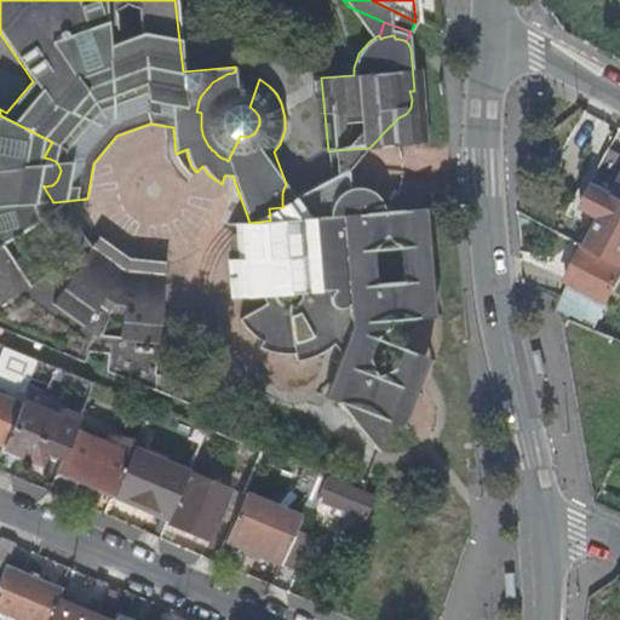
[(259,79),(260,74),(259,74),(257,73),(251,72),(245,72),(237,72),(235,72),(233,73),(227,74),(223,76),(218,79),(212,82),(210,86),(206,90),(201,96),(199,101),(197,107),(196,112),(201,113),(201,115),(201,118),(201,120),(201,124),(201,126),(201,128),(202,132),(202,135),(204,137),(205,139),(206,142),(207,144),(208,145),(208,147),(210,147),(211,148),(211,149),(212,150),(213,150),(214,151),(216,153),(217,154),(217,155),(218,155),(219,156),(220,158),(222,158),(223,159),(225,159),(227,160),(228,161),(240,136),(247,137),(252,135),(254,133),(256,131),(257,128),(258,126),(259,125),(259,122),(259,119),(258,115),(254,110),(250,107),(259,79)]
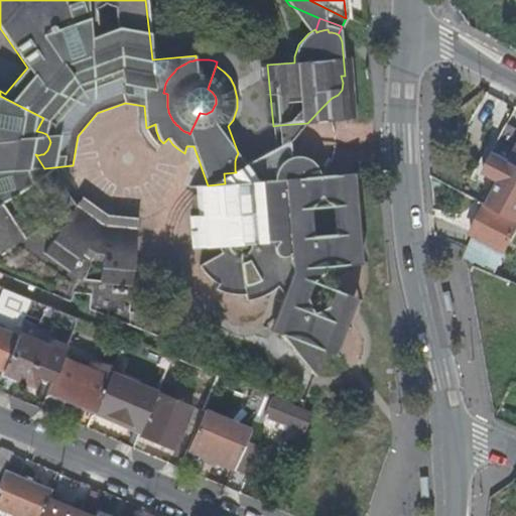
[(0,227),(7,227),(15,221),(4,204),(48,174),(44,168),(35,154),(38,155),(41,154),(43,154),(44,153),(47,150),(49,145),(50,142),(49,139),(48,137),(46,134),(41,132),(36,131),(43,118),(0,96),(0,227)]
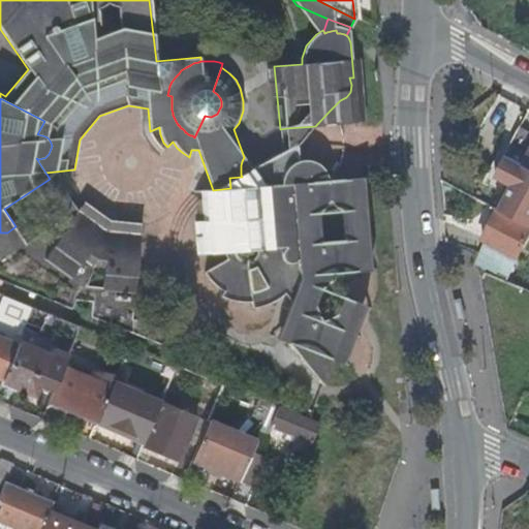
[(315,126),(286,128),(288,150),(282,153),(283,154),(284,155),(285,157),(286,160),(287,162),(288,167),(289,166),(291,165),(292,164),(294,163),(297,162),(299,161),(297,146),(315,126)]
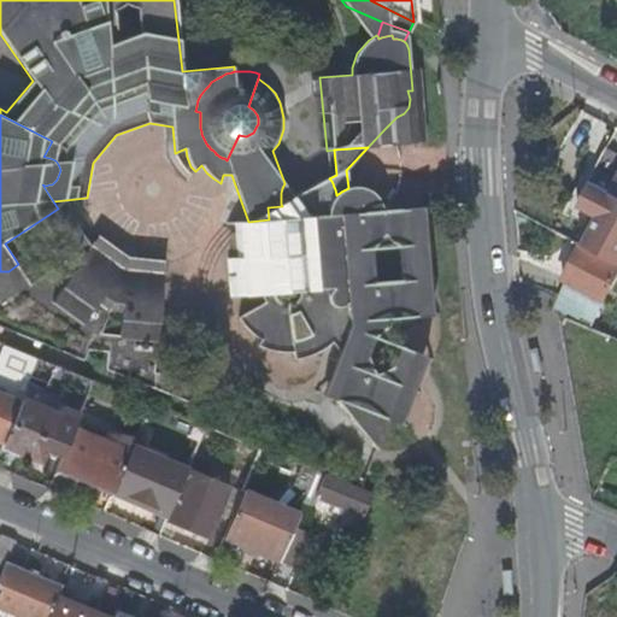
[(616,157),(605,152),(591,181),(613,193),(616,186),(616,157)]
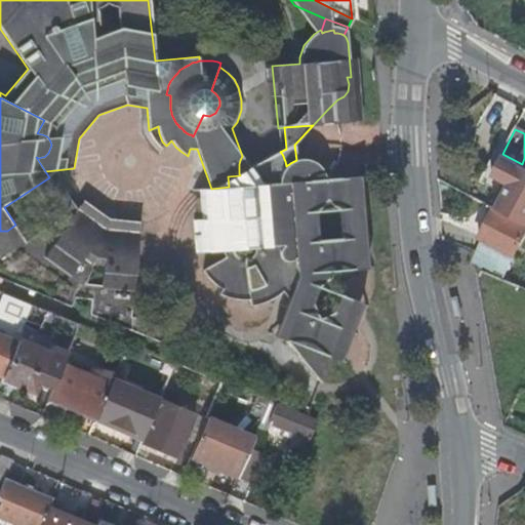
[(260,303),(273,297),(282,290),(288,299),(296,309),(284,339),(319,381),(332,349),(308,322),(313,316),(308,312),(313,307),(308,303),(312,297),(308,294),(309,293),(337,270),(292,224),(296,220),(292,215),(295,212),(291,208),(294,205),(295,205),(297,205),(298,206),(300,205),(301,205),(303,205),(304,204),(306,203),(307,202),(308,201),(308,200),(309,199),(309,197),(309,196),(309,194),(309,193),(309,191),(308,190),(310,189),(311,189),(311,188),(312,187),(312,186),(313,184),(313,183),(313,182),(313,180),(313,179),(313,177),(312,175),(311,174),(309,172),(307,170),(304,170),(300,170),(297,171),(296,160),(294,161),(292,162),(290,163),(289,164),(287,165),(286,166),(285,161),(284,159),(283,156),(282,154),(281,153),(280,152),(250,168),(242,156),(240,160),(239,164),(239,168),(239,169),(239,173),(240,175),(228,176),(229,187),(211,189),(199,190),(204,253),(229,251),(230,253),(203,268),(208,276),(215,283),(224,288),(220,293),(228,296),(239,298),(249,298),(250,305),(260,303)]
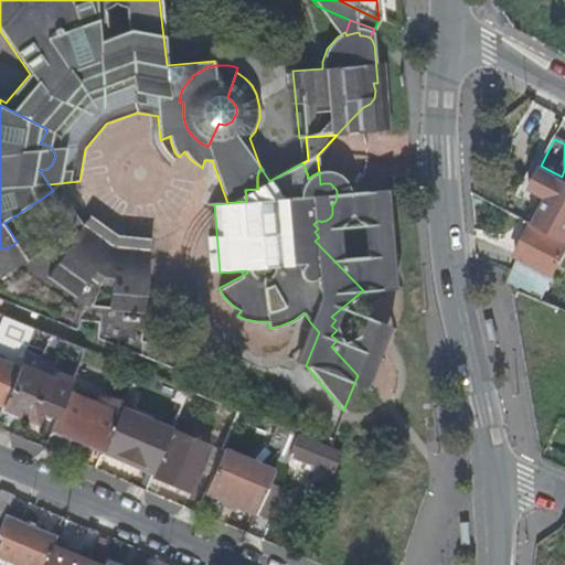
[(564,181),(553,177),(539,169),(530,192),(546,201),(534,221),(564,240),(564,181)]
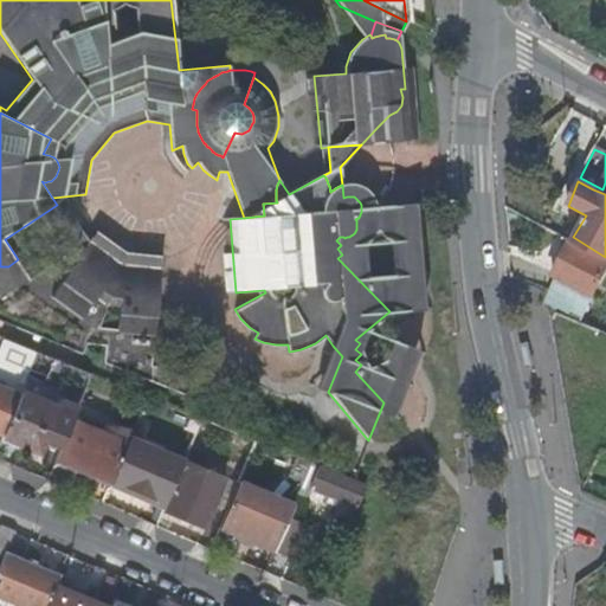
[(425,310),(417,202),(375,206),(361,207),(361,208),(361,210),(361,211),(361,212),(360,214),(360,216),(359,217),(359,218),(358,218),(355,219),(356,220),(356,223),(356,224),(356,226),(356,227),(356,230),(355,231),(355,232),(354,233),(353,234),(350,236),(349,237),(348,237),(347,237),(345,238),(343,237),(341,237),(340,237),(336,240),(341,245),(337,249),(342,255),(337,258),(389,311),(425,310)]
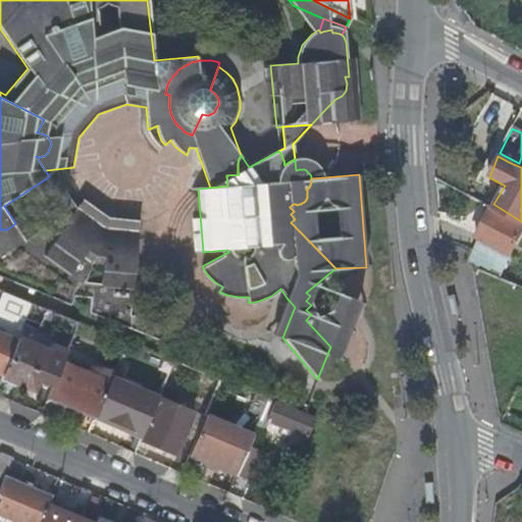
[(133,316),(141,222),(110,218),(85,201),(70,221),(64,217),(28,243),(19,248),(0,239),(0,275),(2,276),(71,306),(74,297),(82,297),(92,298),(90,313),(128,328),(175,347),(173,320),(133,316)]
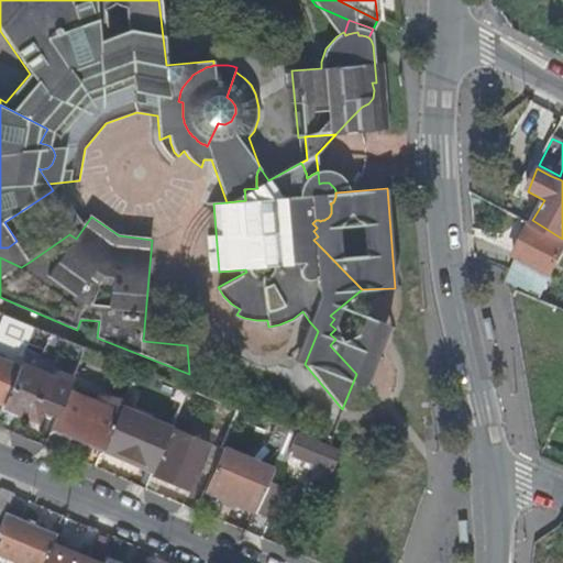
[(515,266),(512,269),(507,284),(539,298),(562,253),(562,239),(533,223),(515,255),(519,258),(515,266)]
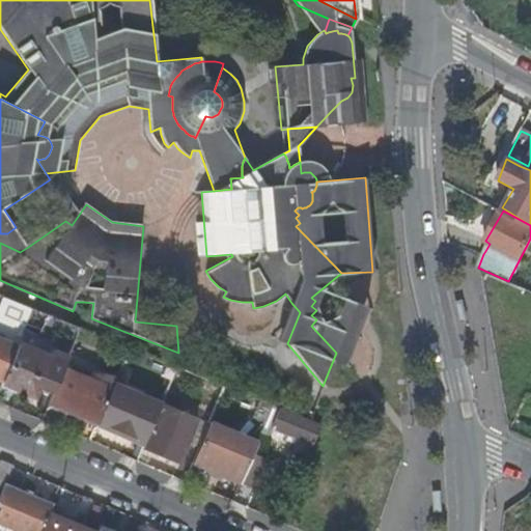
[(28,247),(16,227),(7,233),(0,233),(0,243),(20,252),(28,247)]
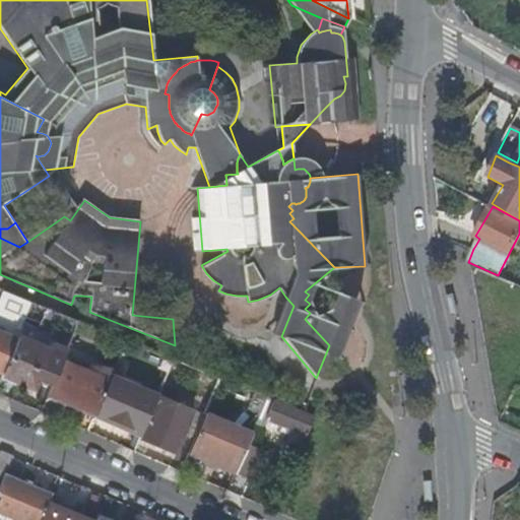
[(337,290),(305,319),(329,345),(337,359),(360,300),(337,290)]
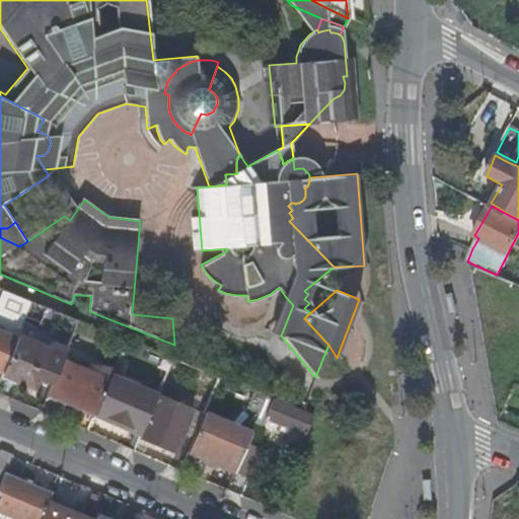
[(281,336),(293,305),(285,296),(271,332),(281,336)]
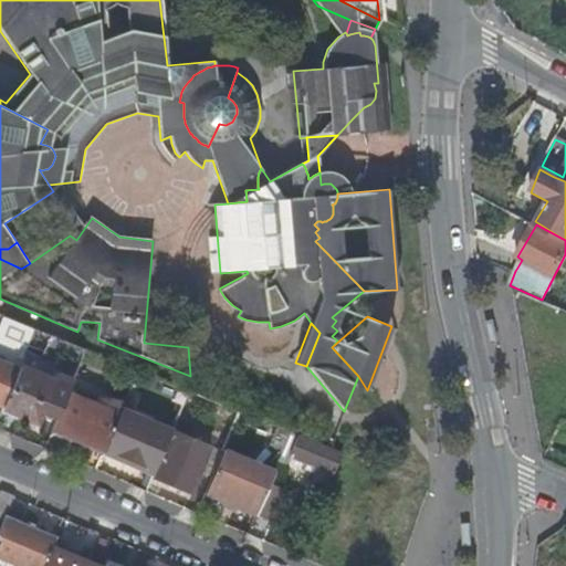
[(39,348),(28,344),(23,356),(33,359),(39,348)]
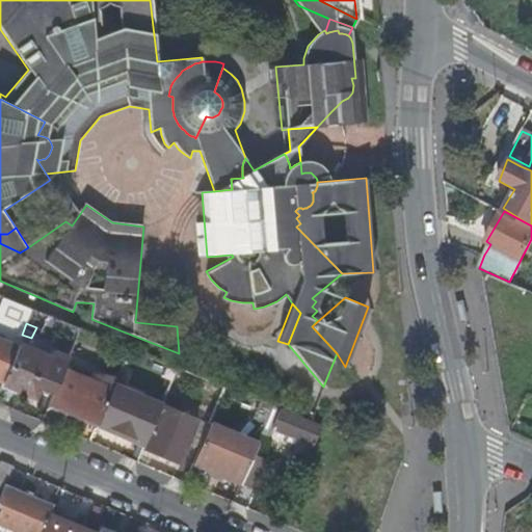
[(0,325),(0,339),(17,346),(17,345),(21,335),(0,325)]
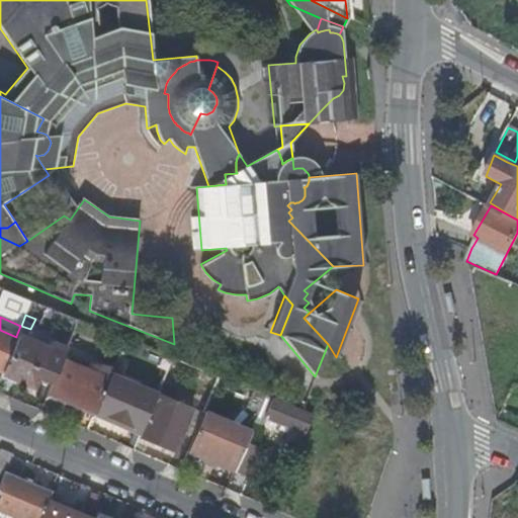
[(16,337),(0,330),(0,372),(1,373),(16,337)]
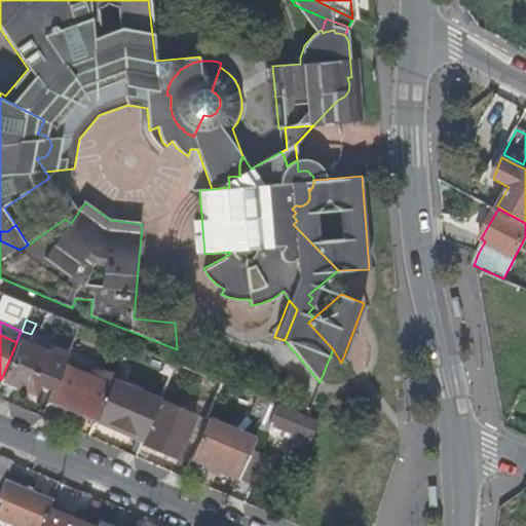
[(48,354),(16,341),(16,342),(1,379),(33,392),(48,354)]
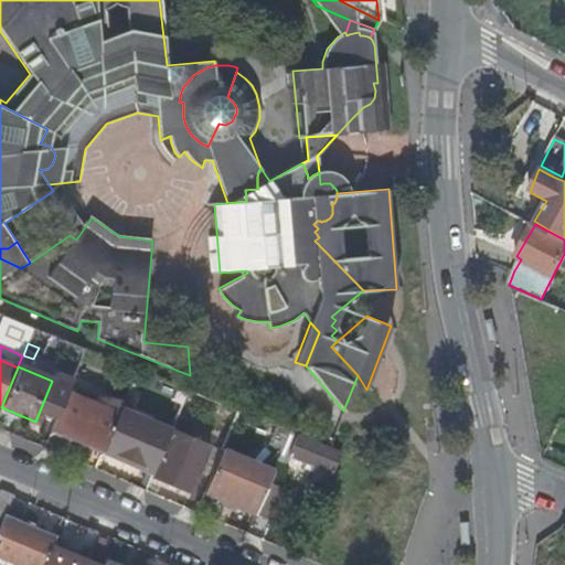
[(53,428),(104,450),(119,413),(95,403),(67,391),(53,428)]
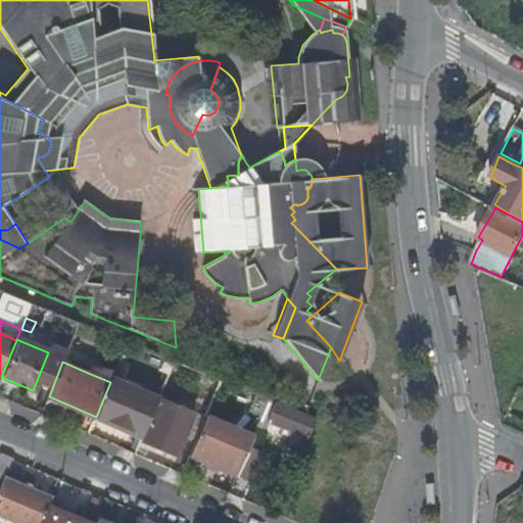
[(114,370),(90,367),(88,373),(110,382),(111,379),(114,370)]
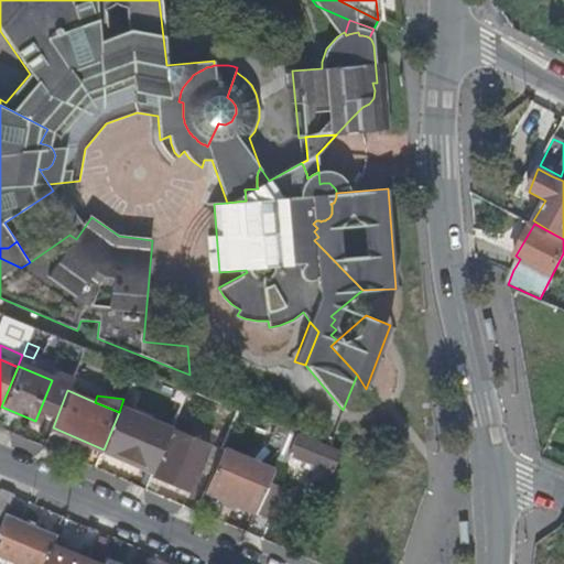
[(171,429),(120,409),(119,412),(104,449),(153,470),(166,441),(171,429)]
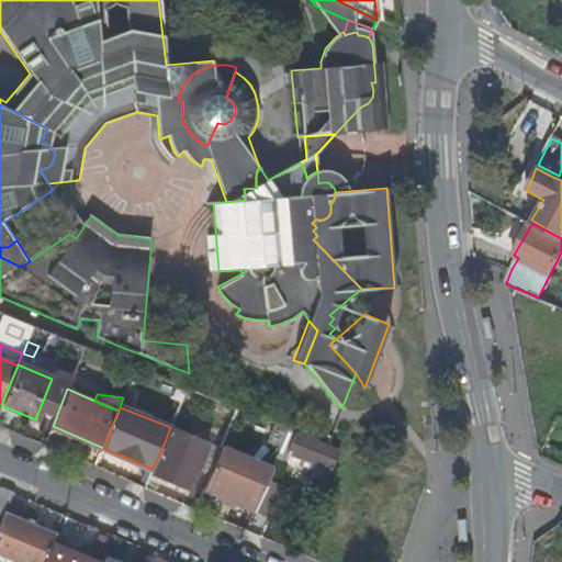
[(245,424),(249,413),(237,408),(233,419),(245,424)]
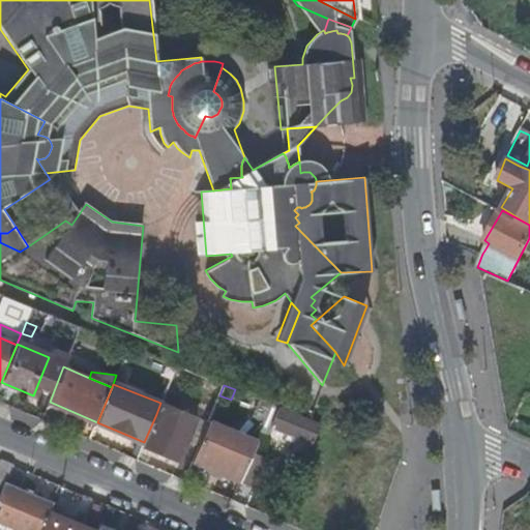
[(253,419),(264,423),(272,405),(261,400),(253,419)]
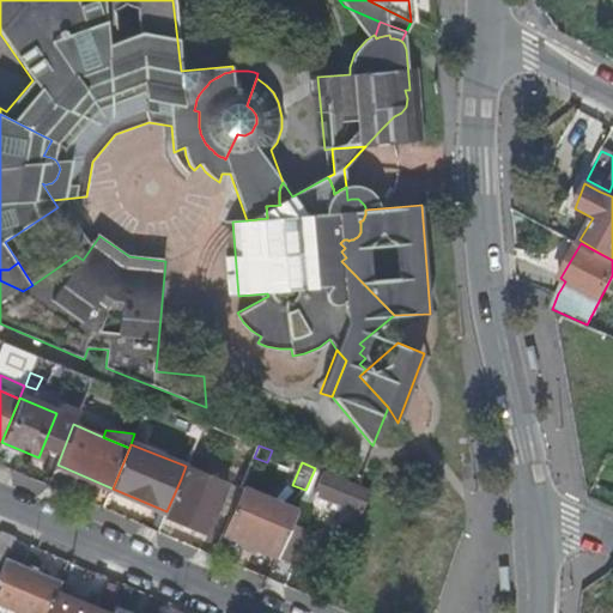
[(313,493),(334,501),(341,504),(360,511),(370,490),(358,485),(316,468),(314,474),(319,477),(313,493)]
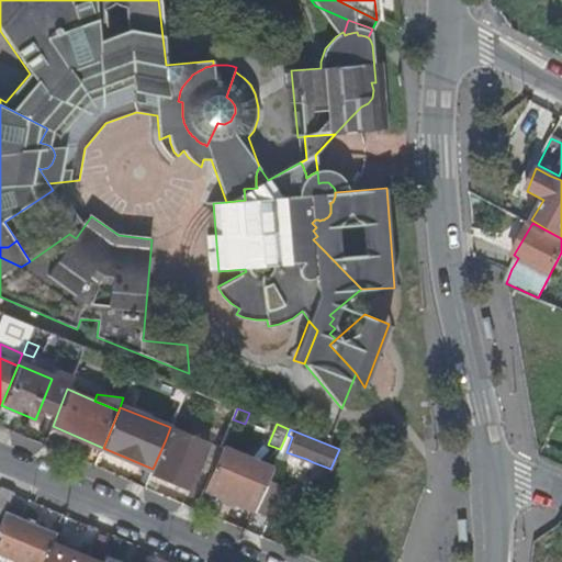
[(204,456),(166,439),(153,469),(152,473),(150,473),(191,490),(204,456)]
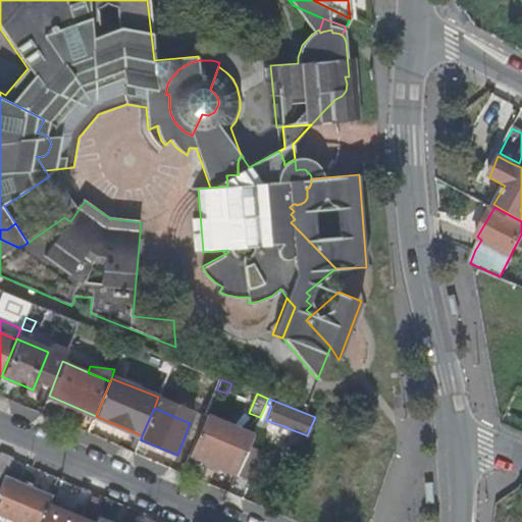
[(220,468),(237,475),(249,446),(253,434),(206,415),(190,455),(208,463),(220,468)]
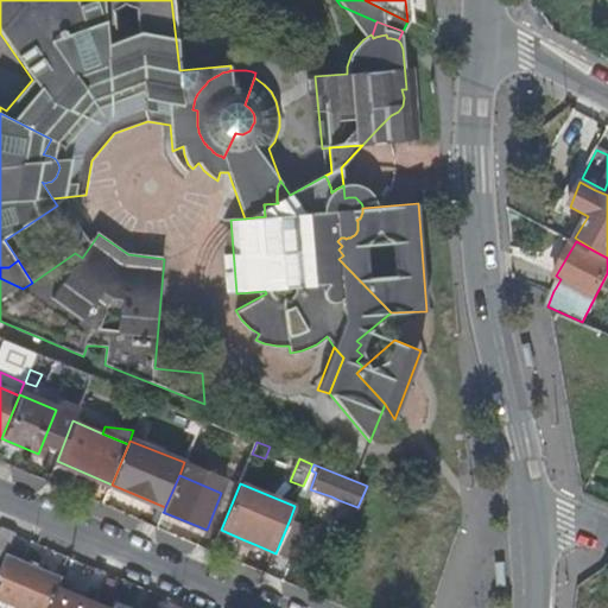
[(165,507),(112,485),(109,489),(164,512),(165,507)]
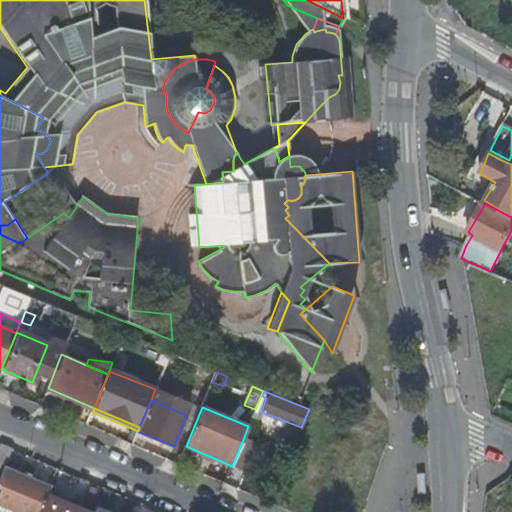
[(259,443),(244,437),(232,466),(247,472),(259,443)]
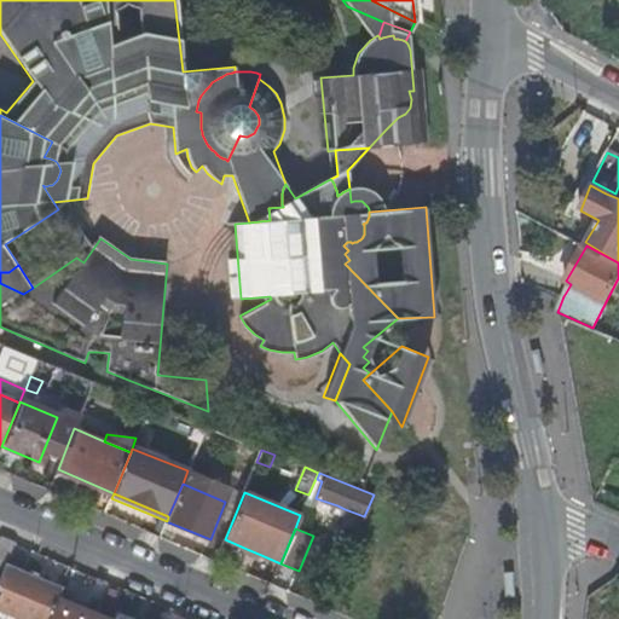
[(0,576),(5,566),(15,543),(0,536),(0,576)]
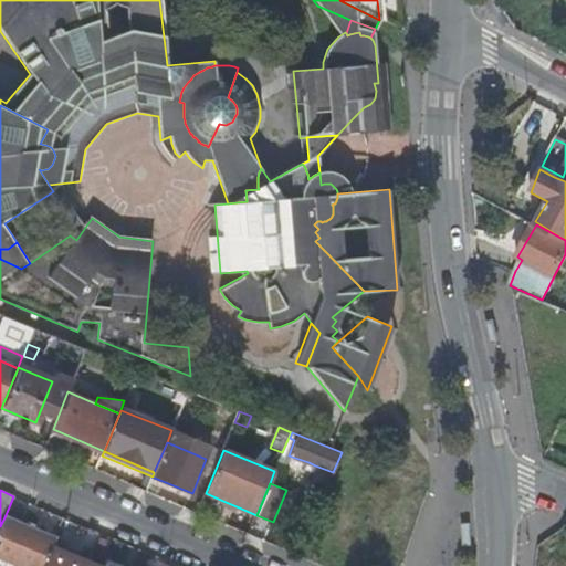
[(226,502),(223,506),(237,512),(239,507),(226,502)]
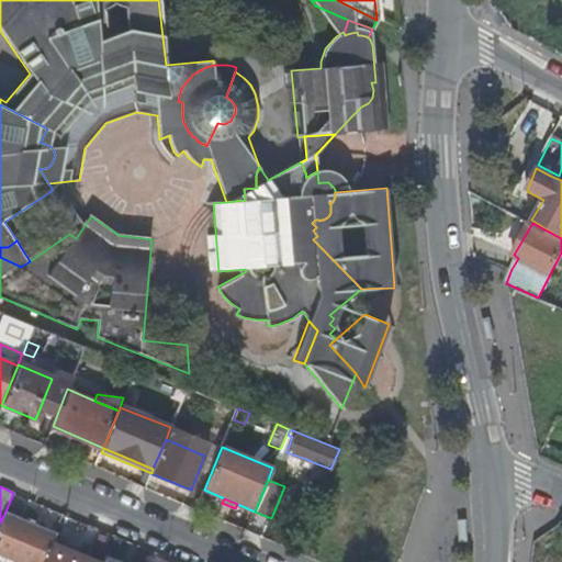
[(0,523),(0,553),(21,561),(43,561),(52,544),(52,543),(55,536),(4,514),(0,523)]
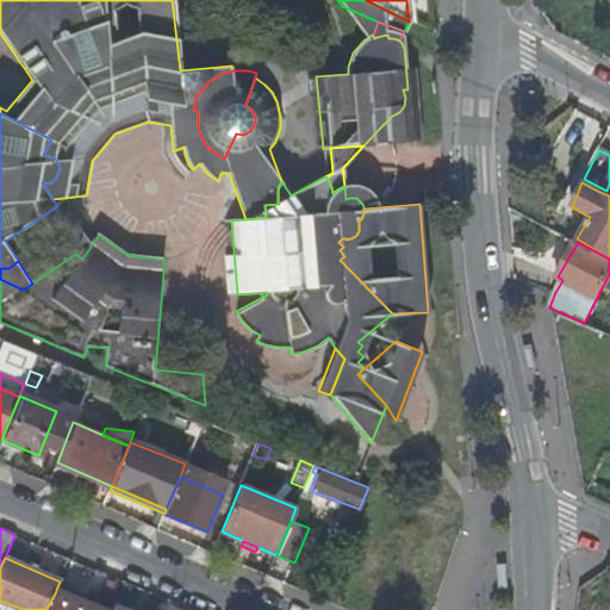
[(99,609),(56,591),(47,609),(99,609)]
